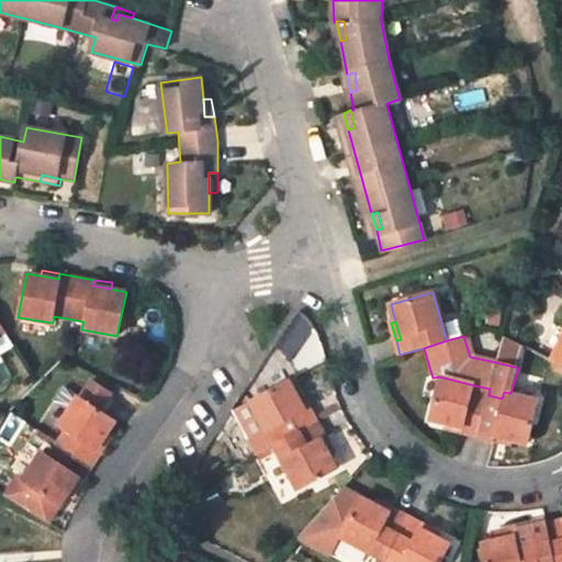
[(561,340),(552,360),(561,364),(561,340)]
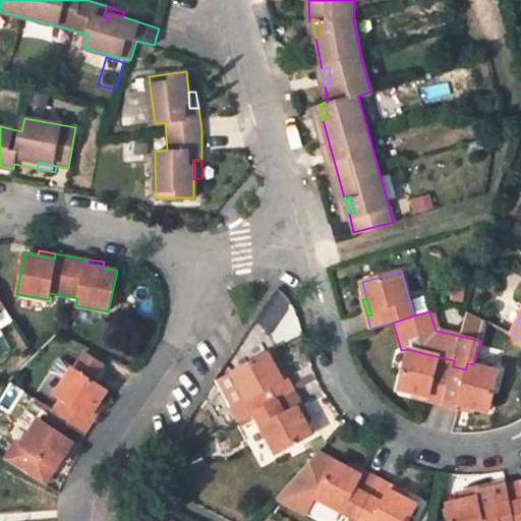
[(440,357),(407,349),(398,389),(414,393),(430,397),(429,402),(457,408),(458,403),(474,407),(490,410),(500,371),(473,364),(467,363),(465,369),(453,366),(438,363),(440,357)]
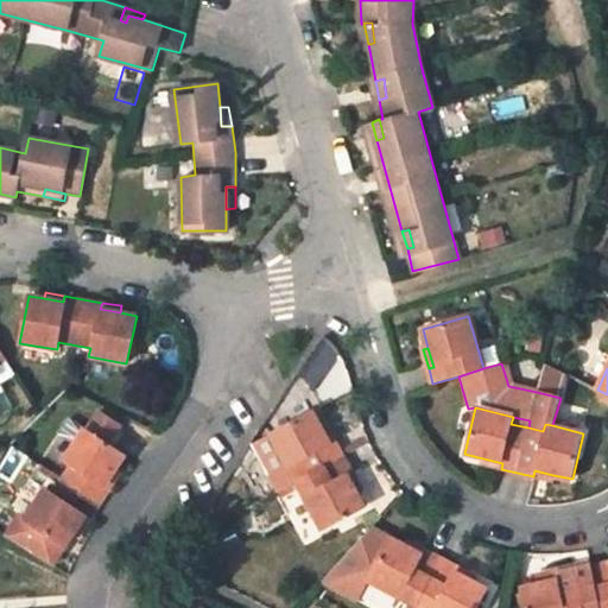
[(107,491),(102,487),(112,472),(124,454),(106,443),(118,425),(97,411),(86,430),(68,418),(57,434),(76,445),(65,462),(69,464),(51,492),(46,489),(12,540),(51,564),(74,529),(83,513),(89,518),(107,491)]
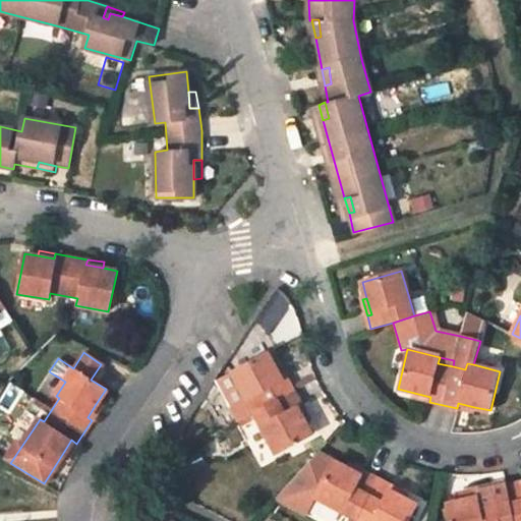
[(303,405),(288,375),(282,379),(275,364),(269,352),(233,371),(248,400),(231,408),(237,420),(254,411),(277,453),(311,436),(297,409),(303,405)]
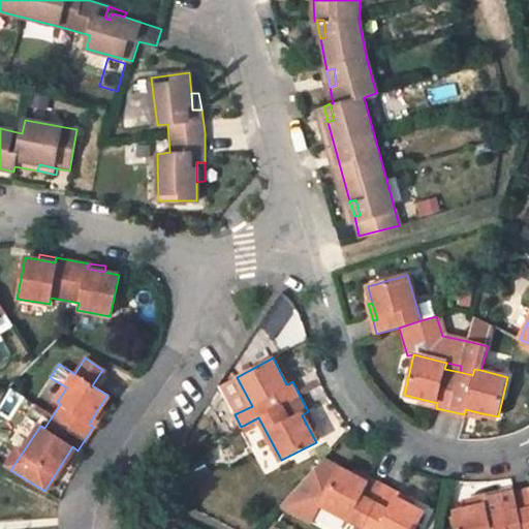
[(292,381),(285,368),(279,370),(286,384),(292,381)]
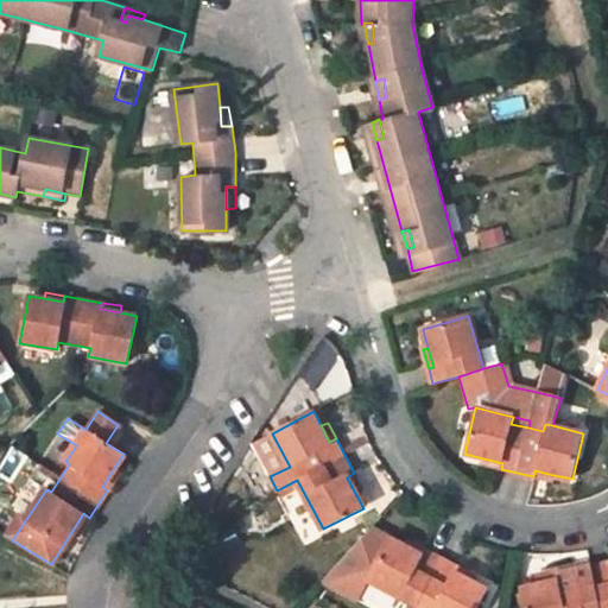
[(483,458),(482,464),(501,469),(502,463),(483,458)]
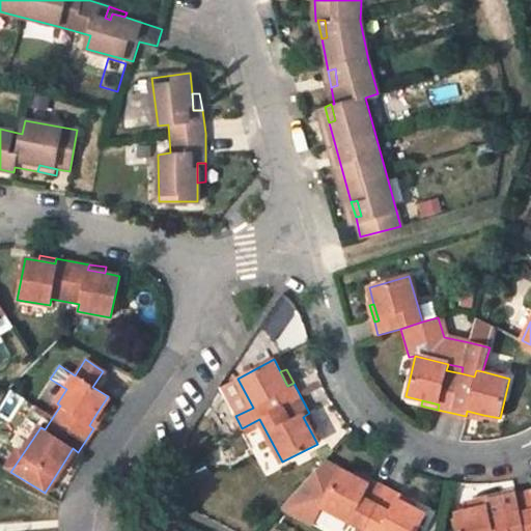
[(466,416),(482,420),(483,415),(467,411),(466,416)]
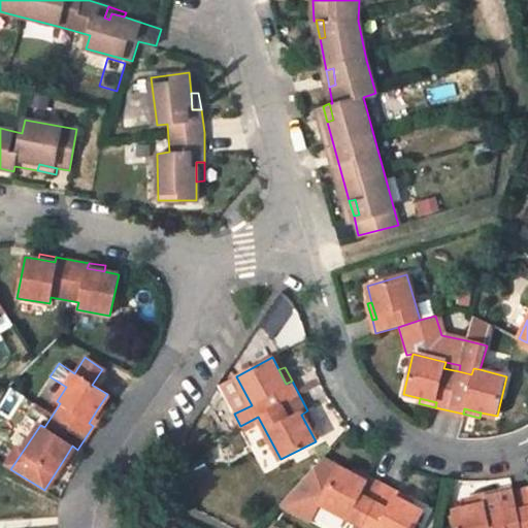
[(93,426),(101,413),(97,409),(89,423),(93,426)]
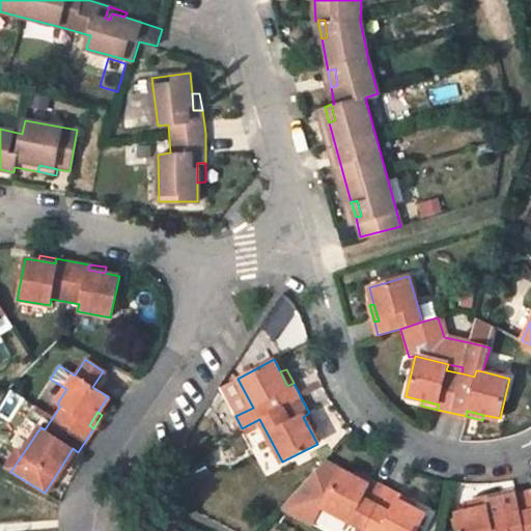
[(311,430),(316,427),(309,413),(303,417),(311,430)]
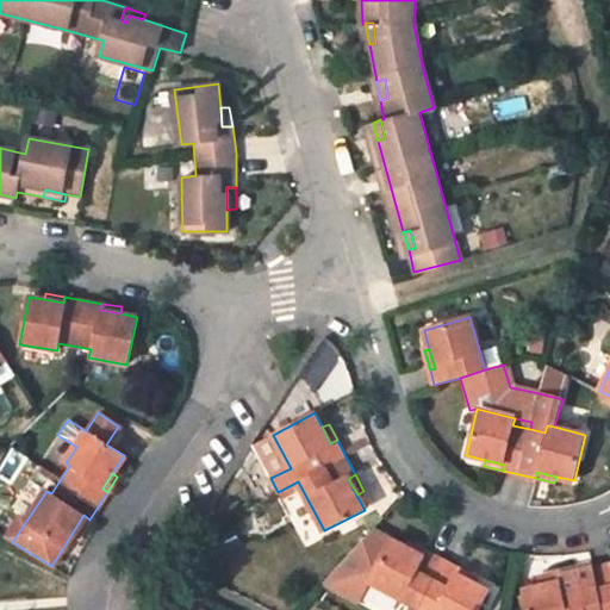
[(74,530),(80,535),(89,520),(83,515),(74,530)]
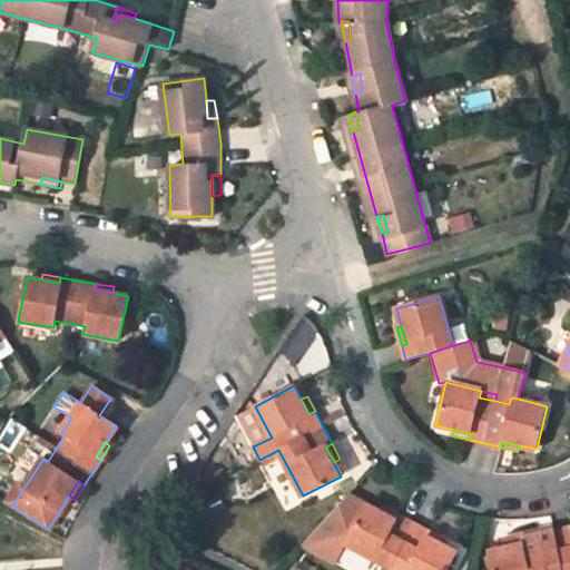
[(380,512),(365,505),(349,497),(302,546),(335,563),(345,543),(396,569),(448,569),(458,554),(444,547),(429,539),(432,533),(399,516),(395,521),(380,512)]
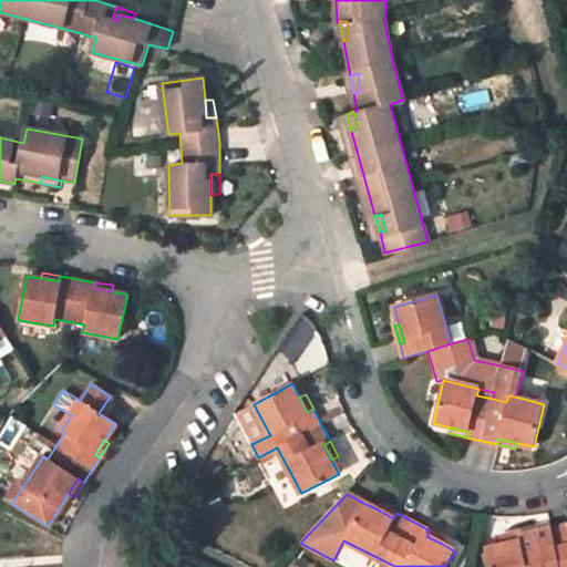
[(397,513),(380,504),(378,509),(393,518),(397,513)]
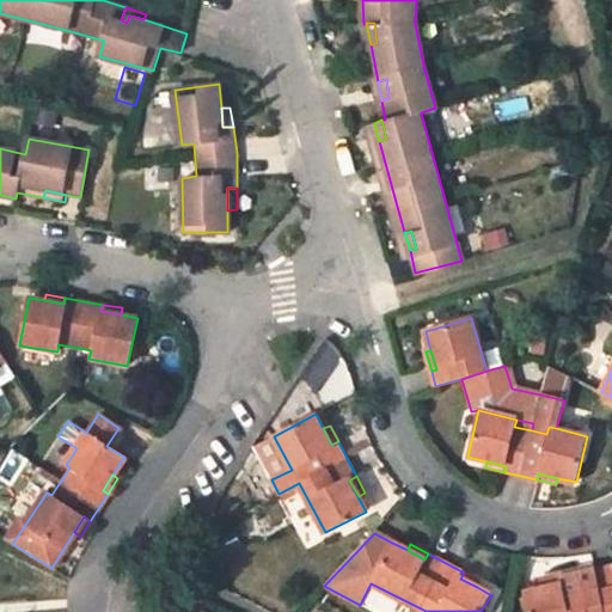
[(611,611),(611,563),(595,568),(605,611),(611,611)]
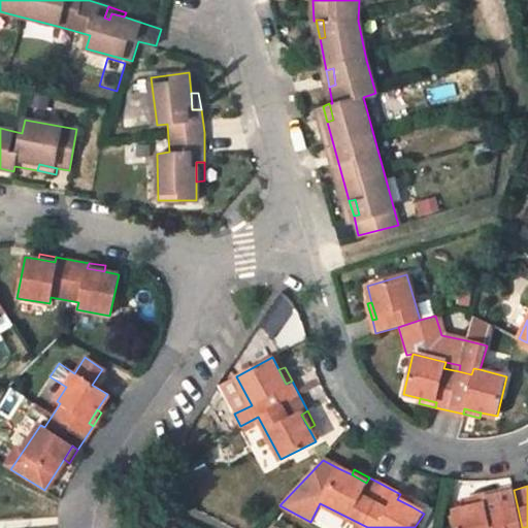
[(522,527),(514,490),(497,494),(505,527),(522,527)]
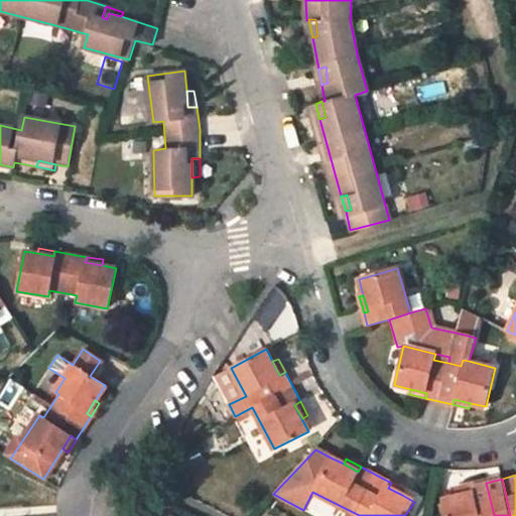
[(402,495),(405,490),(391,483),(388,488),(402,495)]
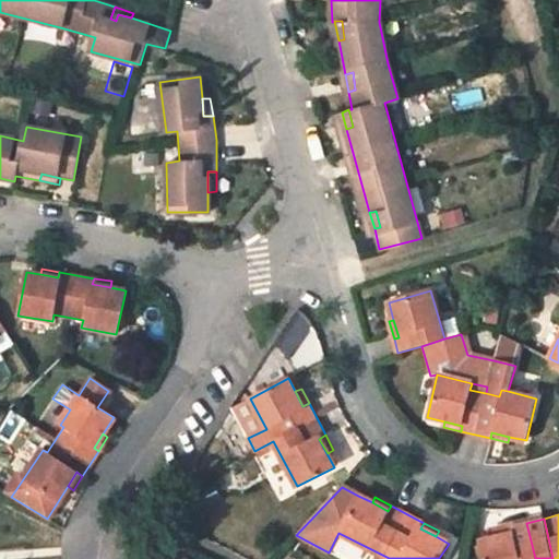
[(535,558),(526,523),(510,526),(512,532),(495,536),(479,539),(483,558),(535,558)]
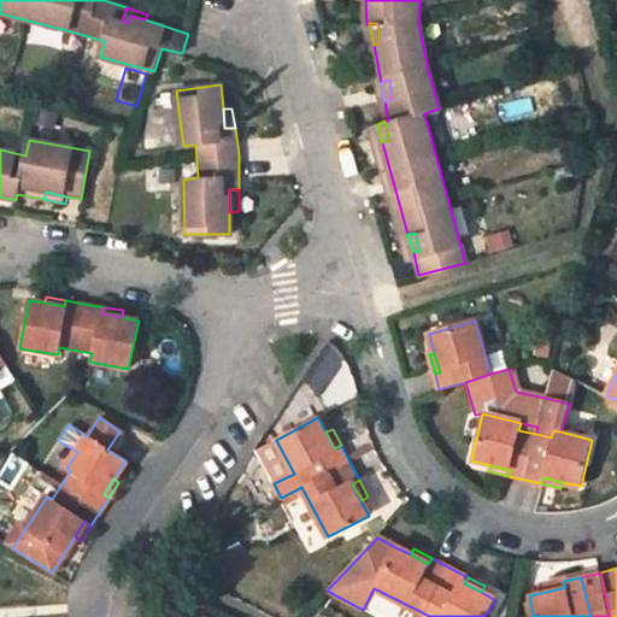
[(563,581),(545,586),(546,592),(565,587),(563,581)]
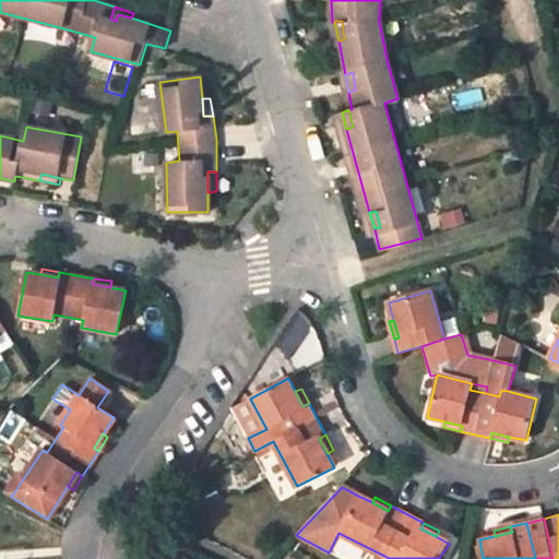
[(183,558),(181,549),(142,558),(183,558)]
